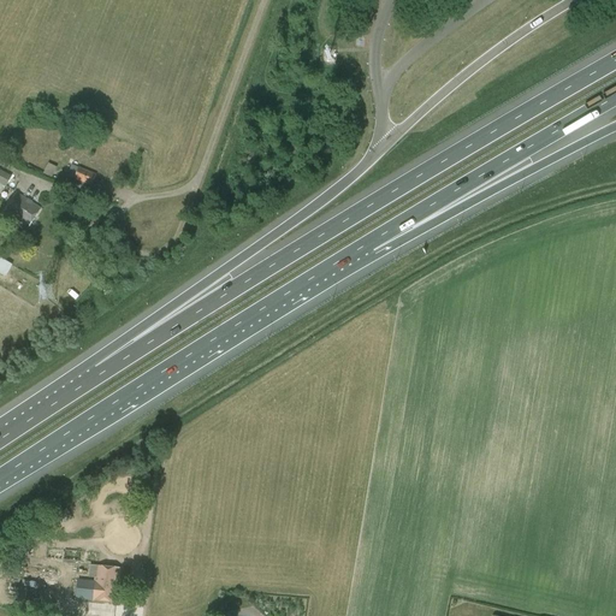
[(43,173),(52,178),(57,167),(48,164),(43,173)]
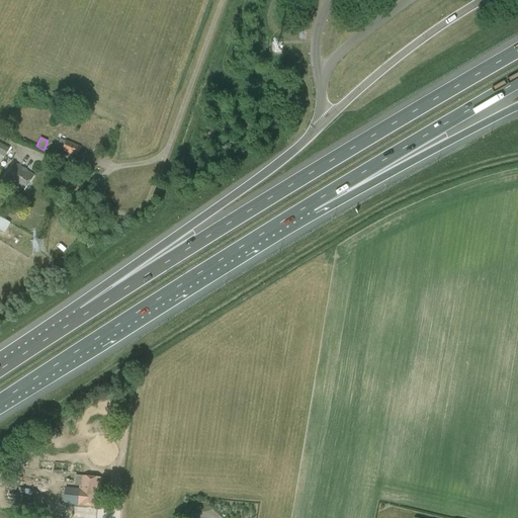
[(61,140),(57,148),(77,157),(81,148),(67,141),(66,143),(61,140)]
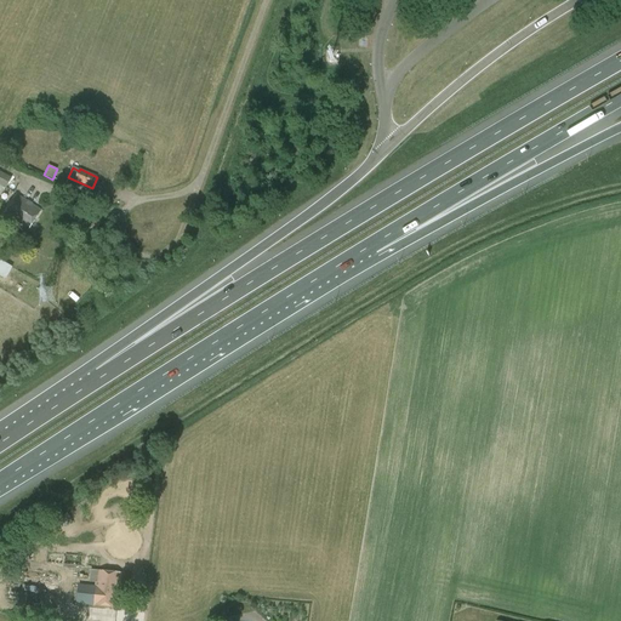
[(0,171),(0,184),(6,188),(12,178),(0,171)]
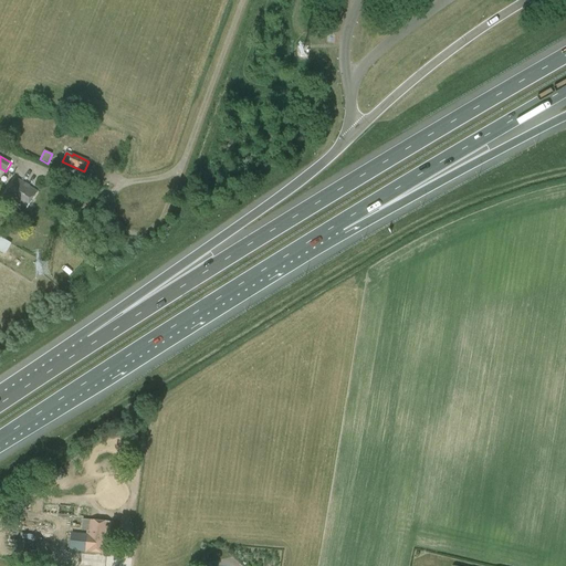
[(37,192),(16,178),(4,195),(27,209),(37,192)]
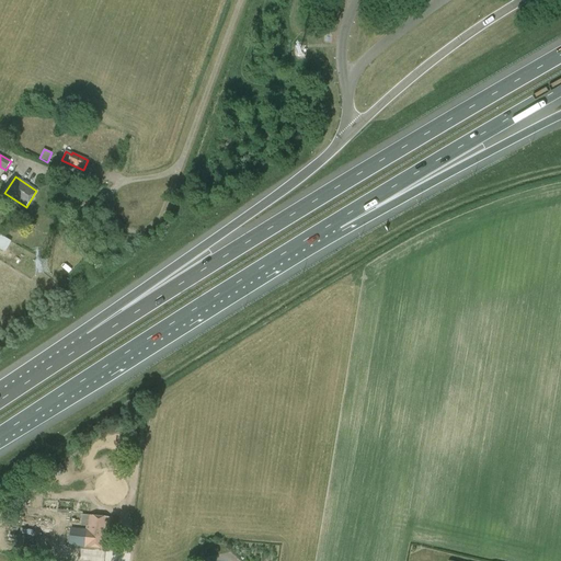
[(11,242),(0,235),(0,249),(4,252),(11,242)]
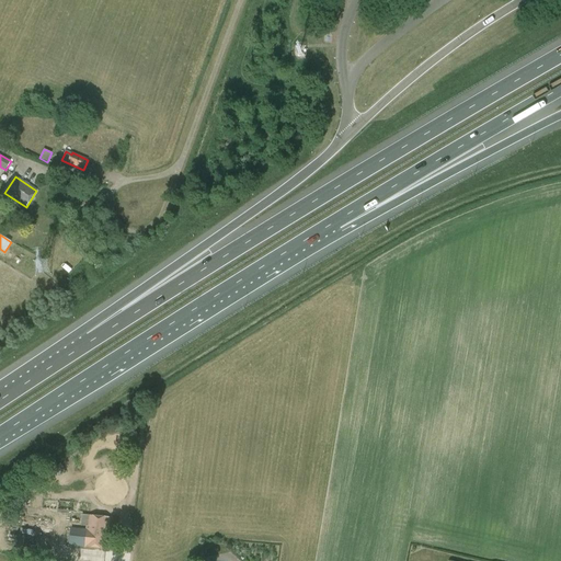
[(109,530),(110,518),(72,515),(69,546),(84,547),(106,549),(109,530)]
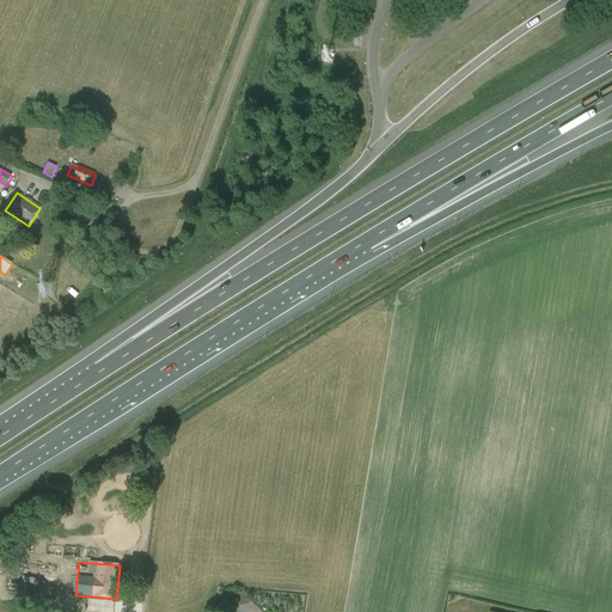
All buildings are outlined.
